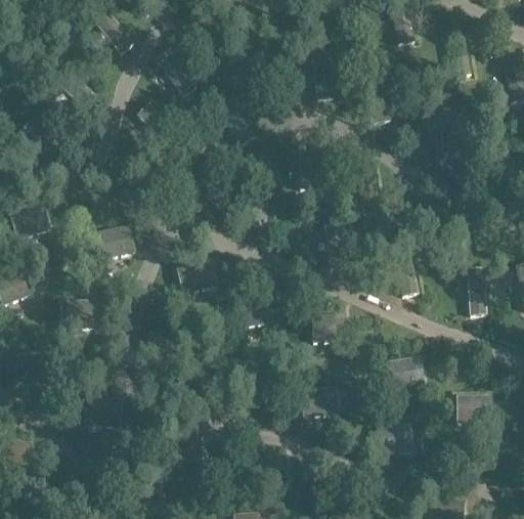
[(397,43),(413,39),(405,0),(388,0),(397,43)]
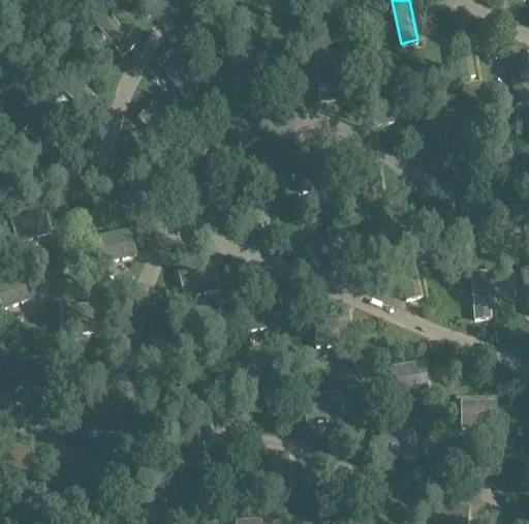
[(133,41),(104,6),(91,18),(121,53),(133,41)]
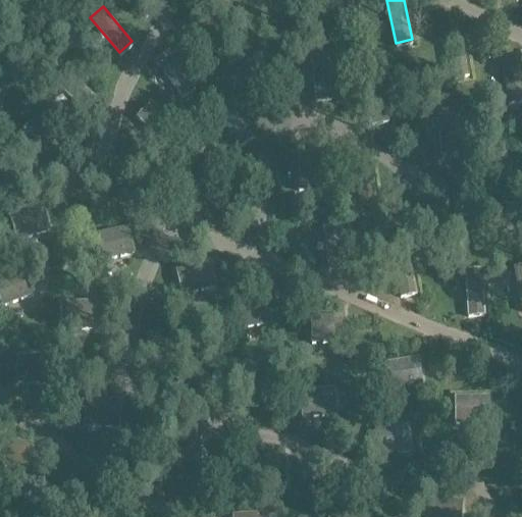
[(444,31),(452,74),(468,72),(460,28),(444,31)]
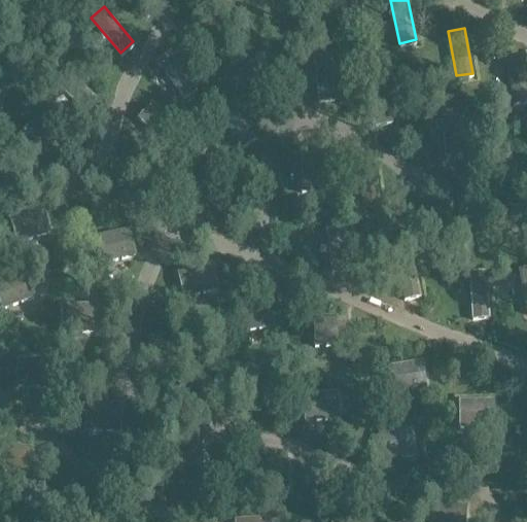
[(170,49),(156,60),(184,97),(198,87),(170,49)]
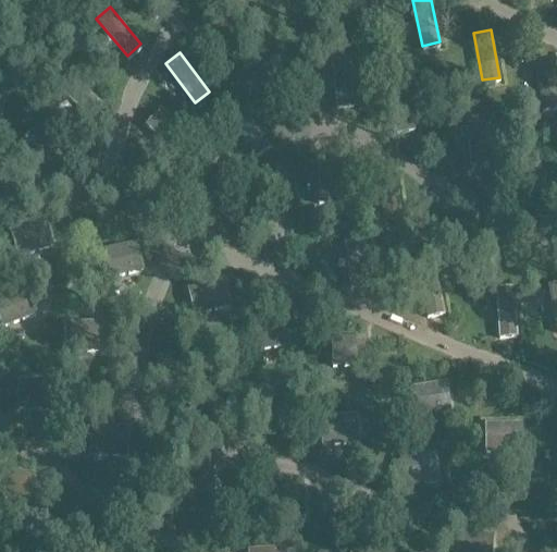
[(336,106),(354,103),(348,54),(331,57),(336,106)]
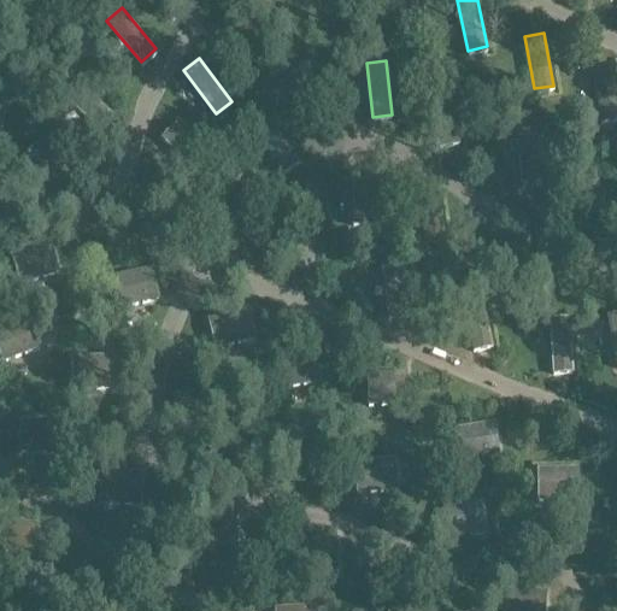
[(600,118),(616,115),(616,99),(610,62),(591,65),(600,118)]
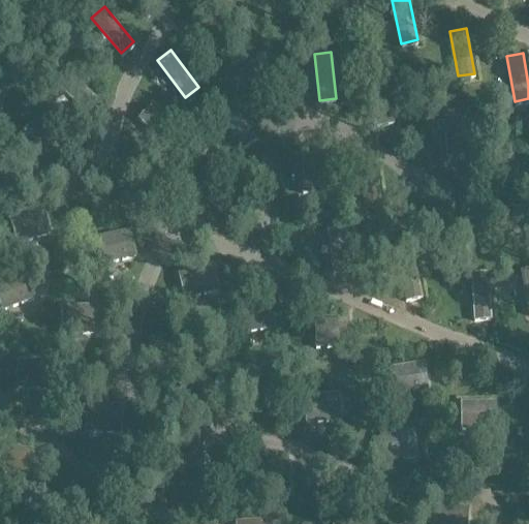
[(169,148),(181,135),(149,103),(137,115),(169,148)]
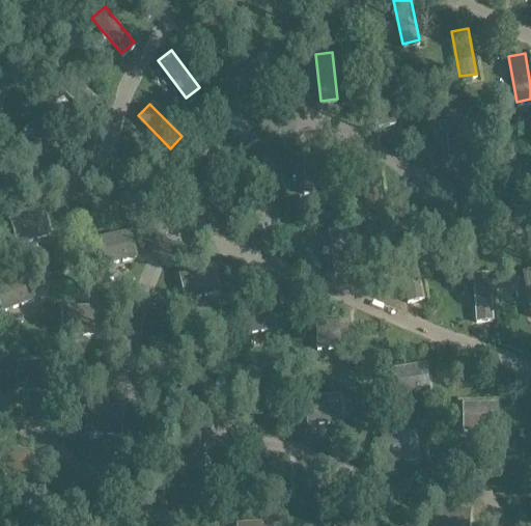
[(465,156),(459,109),(443,111),(448,158),(465,156)]
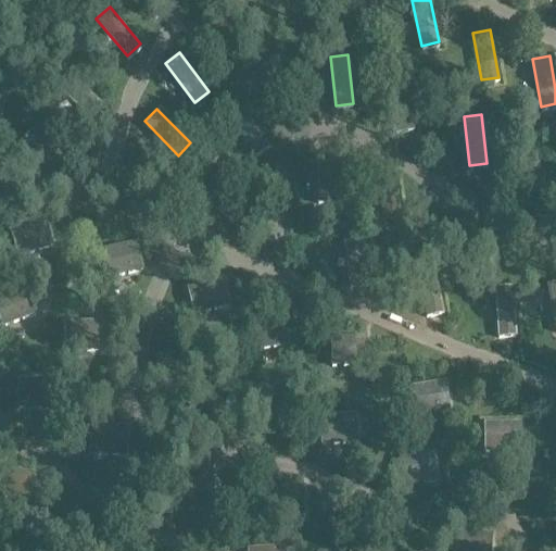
[(59,167),(71,154),(36,122),(24,135),(59,167)]
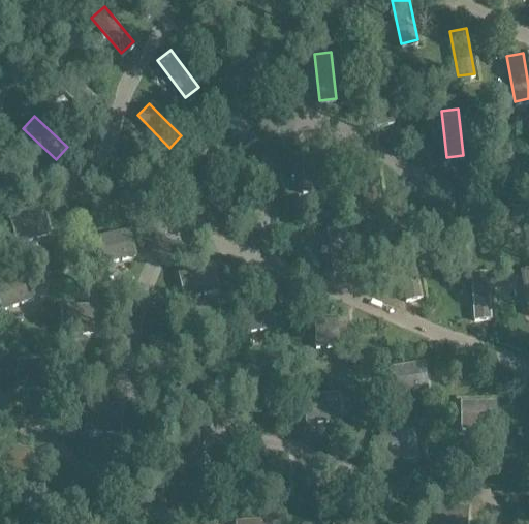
[(302,144),(302,190),(318,190),(318,144),(302,144)]
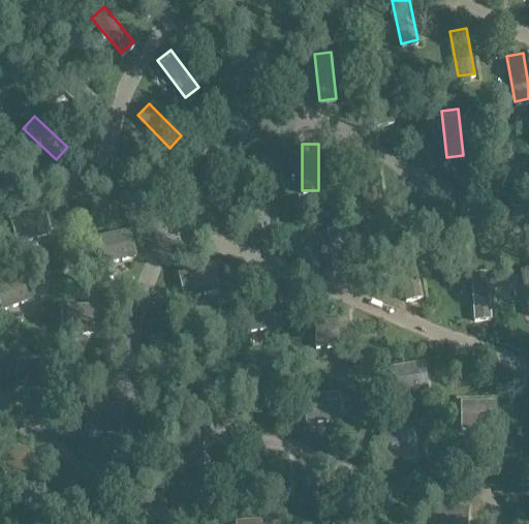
[(49,229),(40,204),(8,214),(16,240),(49,229)]
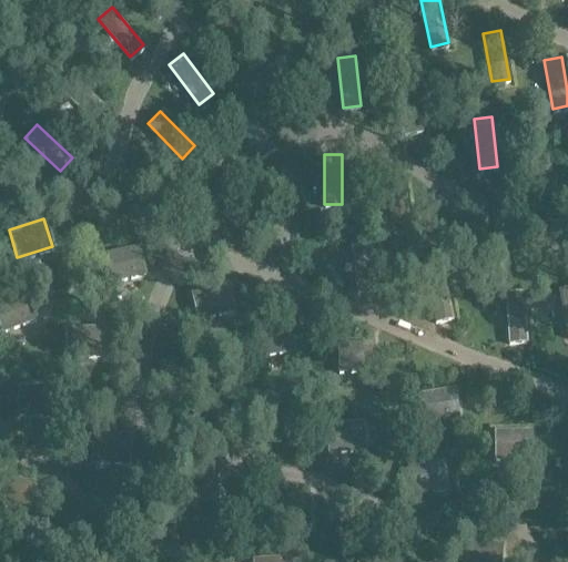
[(138,243),(102,251),(109,279),(144,272),(138,243)]
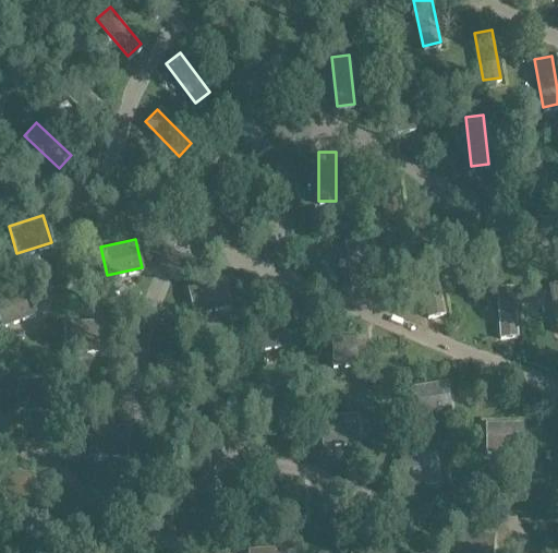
[(444,315),(436,265),(415,268),(423,319),(444,315)]
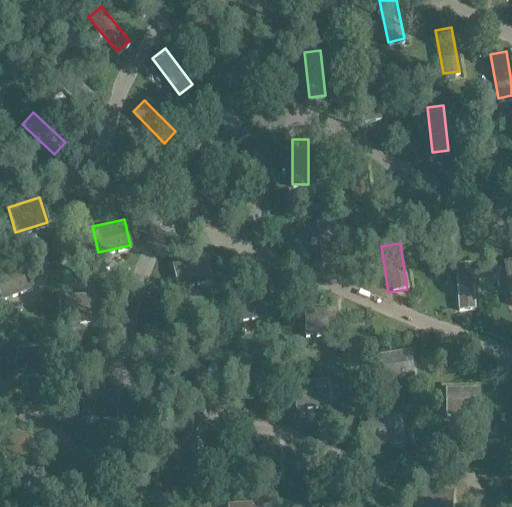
[(203,252),(171,260),(177,285),(209,278),(203,252)]
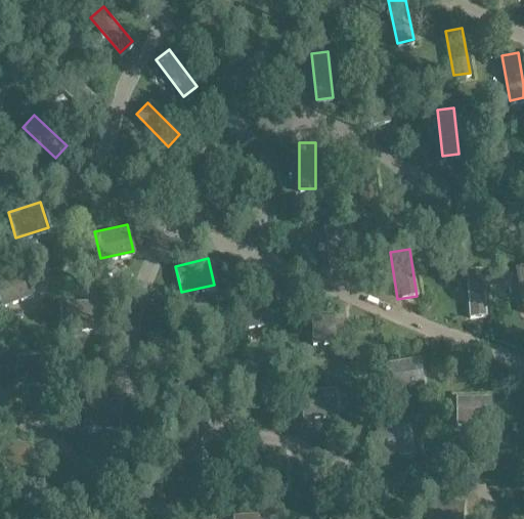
[(523,309),(523,262),(515,265),(523,309)]
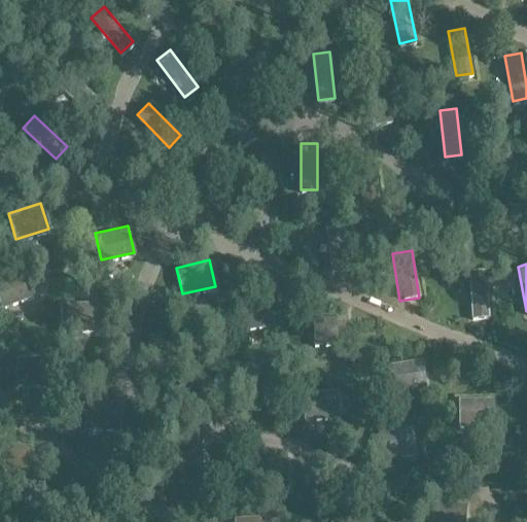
[(471,316),(488,315),(485,269),(468,271),(471,316)]
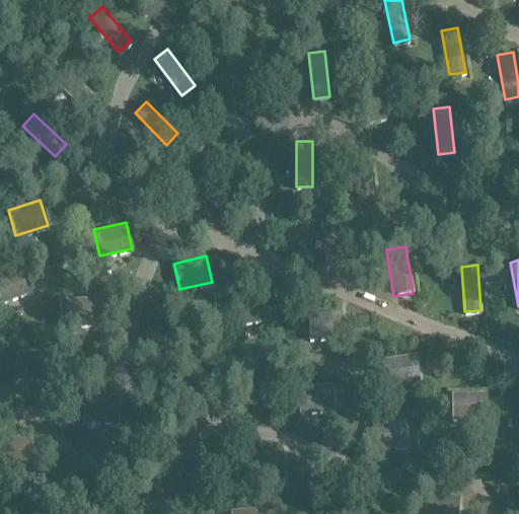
[(24,266),(0,274),(0,296),(2,302),(33,290),(24,266)]
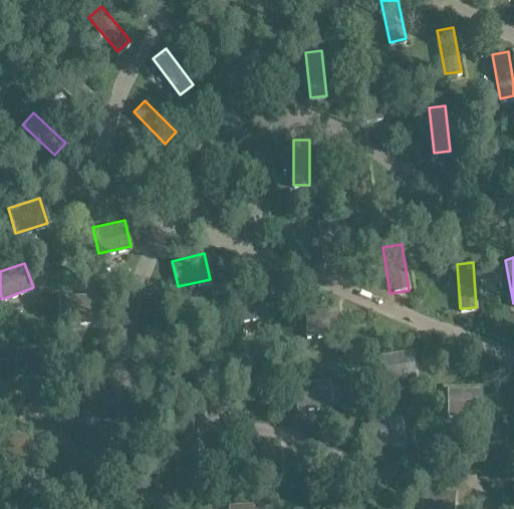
[(231,294),(236,320),(268,314),(263,288),(231,294)]
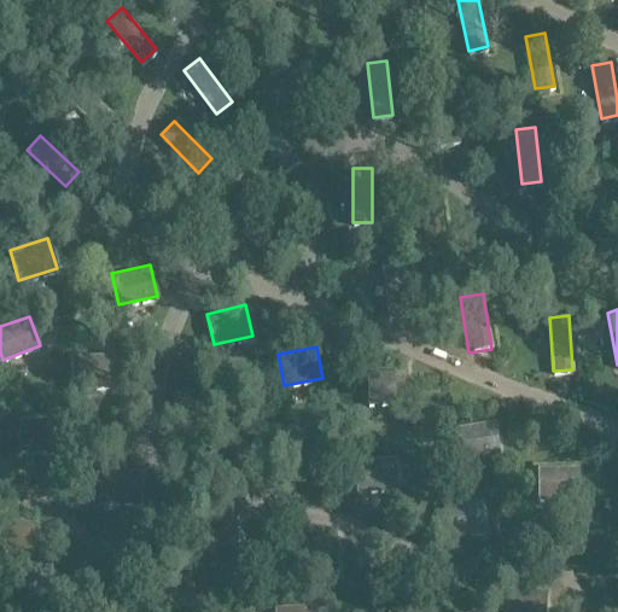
[(112,386),(111,355),(71,355),(73,386),(112,386)]
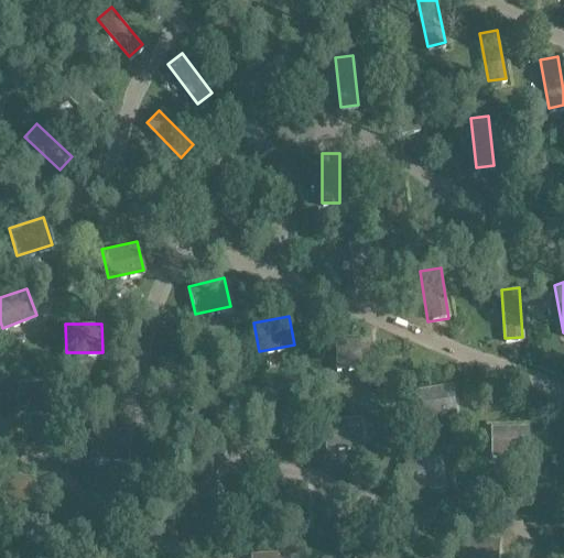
[(372,367),(371,338),(335,339),(336,368),(372,367)]
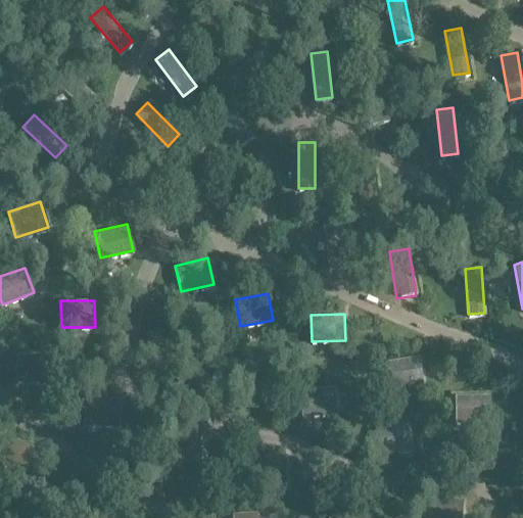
[(422,382),(418,356),(385,362),(389,387),(422,382)]
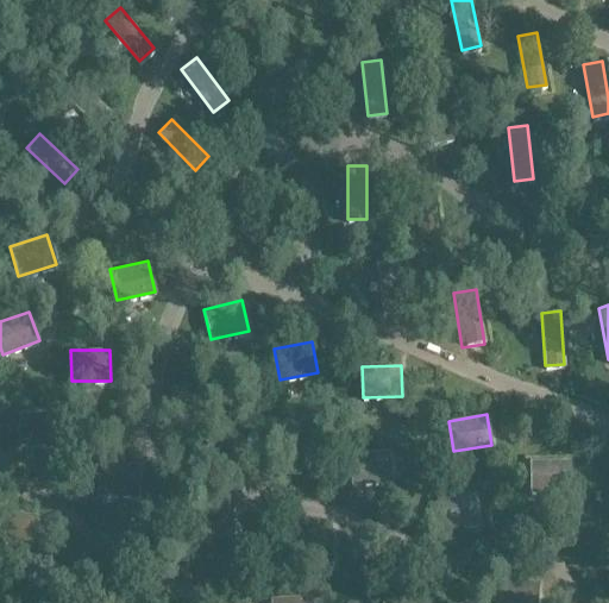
[(390,451),(352,451),(352,483),(391,482),(390,451)]
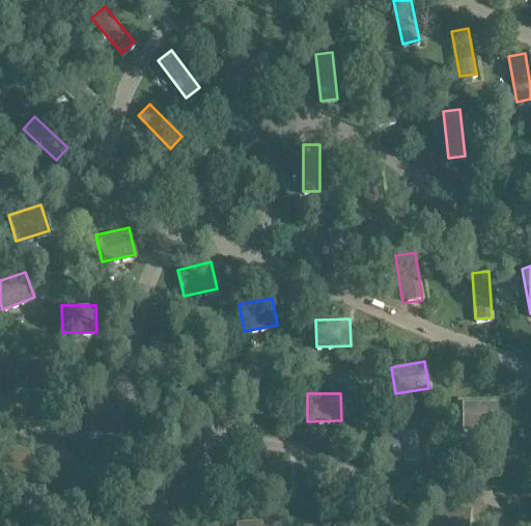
[(463,428),(497,428),(497,400),(463,402),(463,428)]
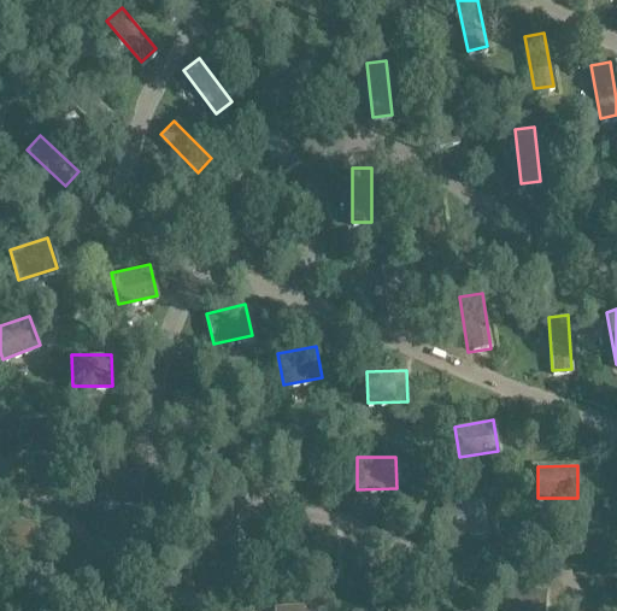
[(445,533),(485,530),(482,499),(444,501),(445,533)]
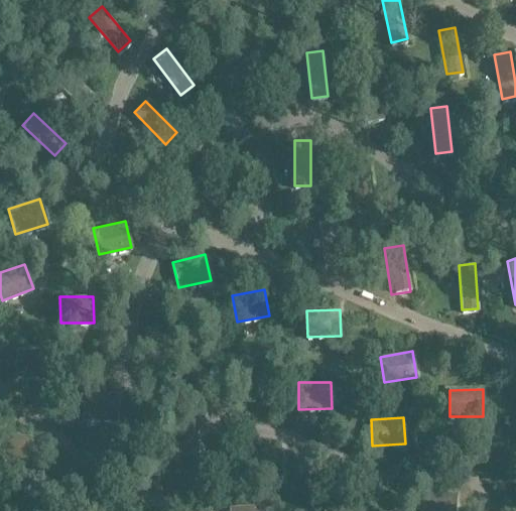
[(249,450),(250,476),(283,475),(282,449),(249,450)]
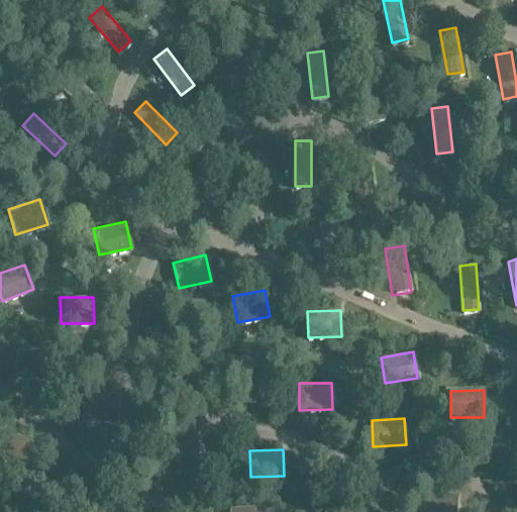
[(455,511),(456,495),(423,493),(422,511),(455,511)]
